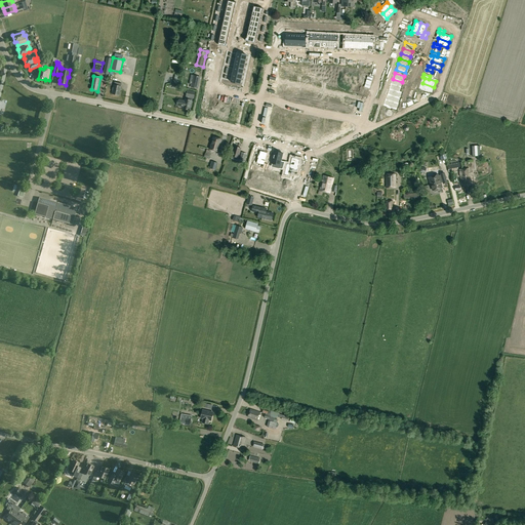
[(190,86),(192,86),(192,88),(197,89),(199,78),(194,77),(193,83),(190,82),(190,86)]
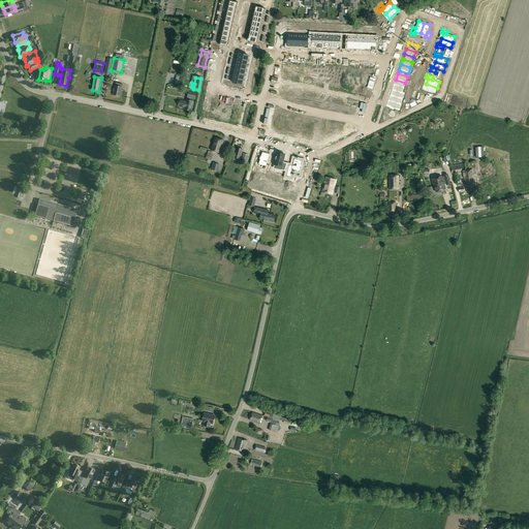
[(396,80),(394,85),(403,88),(405,83),(396,80)]
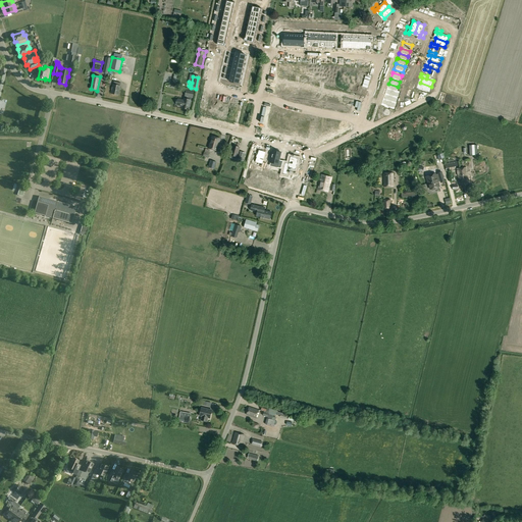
[(113,85),(112,88),(112,87),(111,90),(112,90),(111,94),(118,95),(120,86),(120,83),(114,82),(113,85)]
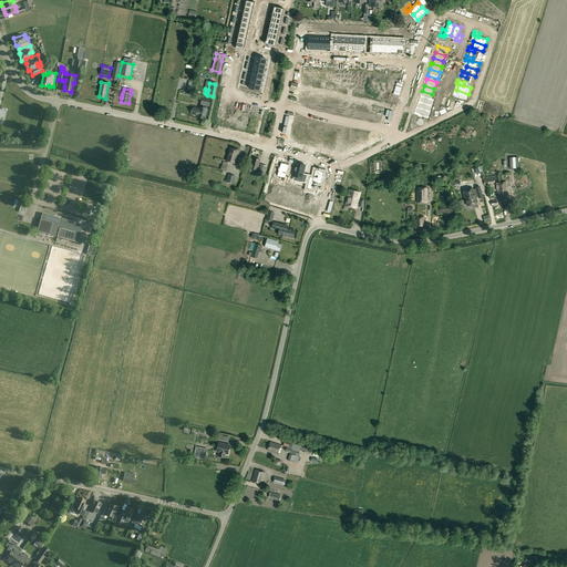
[(456,90),(454,96),(466,101),(468,94),(456,90)]
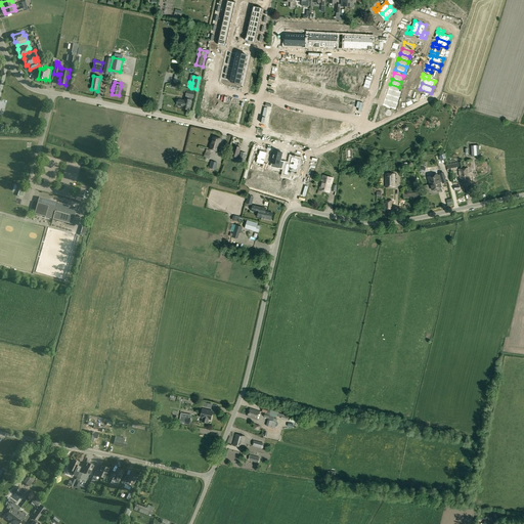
[(389,89),(387,94),(396,97),(398,92),(389,89)]
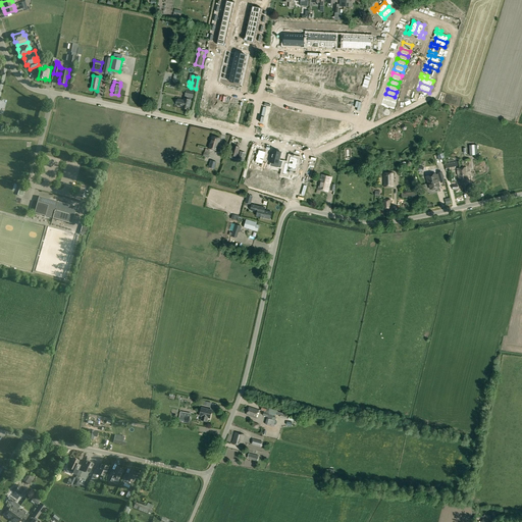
[(179,100),(178,106),(181,106),(181,108),(189,109),(191,97),(192,98),(194,92),(187,90),(186,96),(187,97),(187,99),(184,99),(184,100),(179,100)]
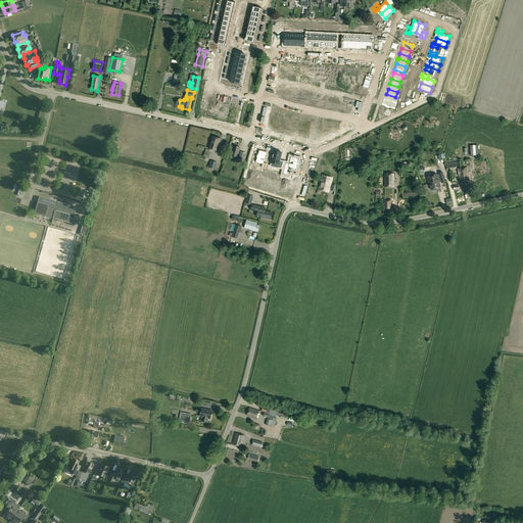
[(200,99),(199,105),(202,106),(201,113),(206,114),(209,103),(203,102),(204,100),(200,99)]
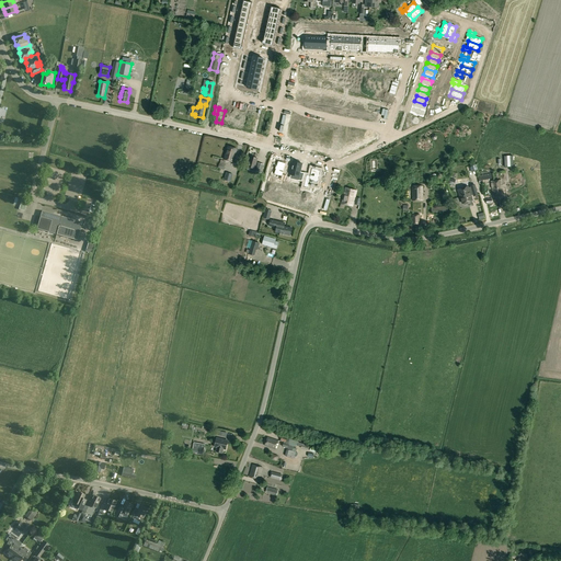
[(412,106),(410,113),(414,114),(414,115),(418,116),(418,115),(421,116),(423,110),(412,106)]
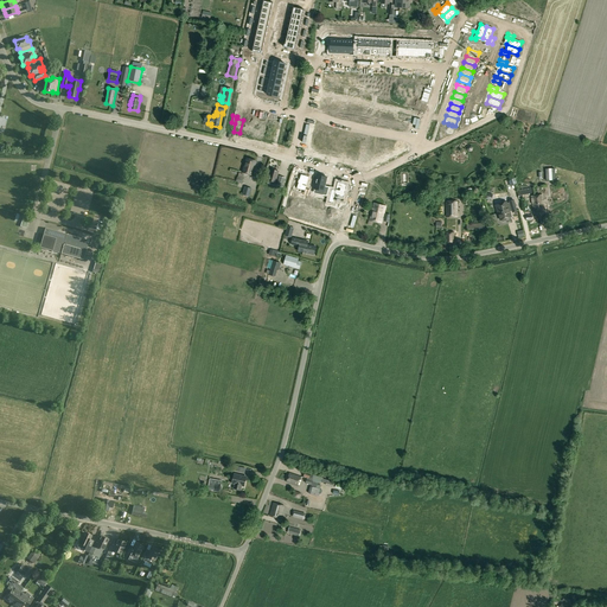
[(243,120),(240,133),(247,134),(249,126),(253,127),(254,120),(250,119),(249,122),(243,120)]
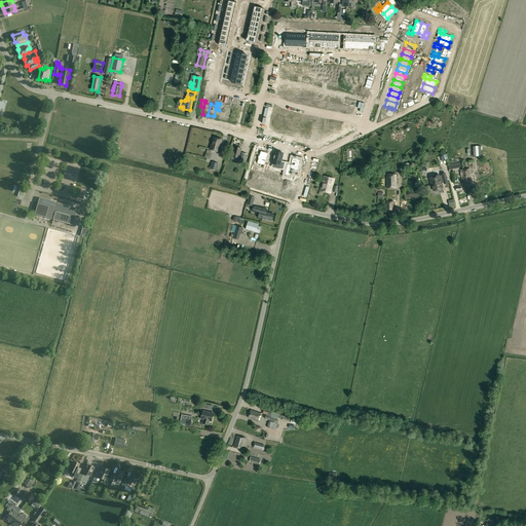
[(227,111),(225,120),(229,121),(233,122),(233,121),(237,122),(238,116),(232,115),(233,112),(227,111)]
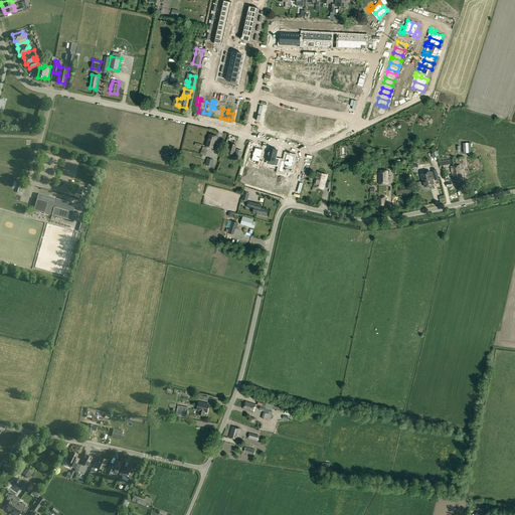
[(268,114),(266,120),(269,121),(268,128),(273,130),(274,129),(276,119),(276,118),(271,117),(271,115),(268,114)]
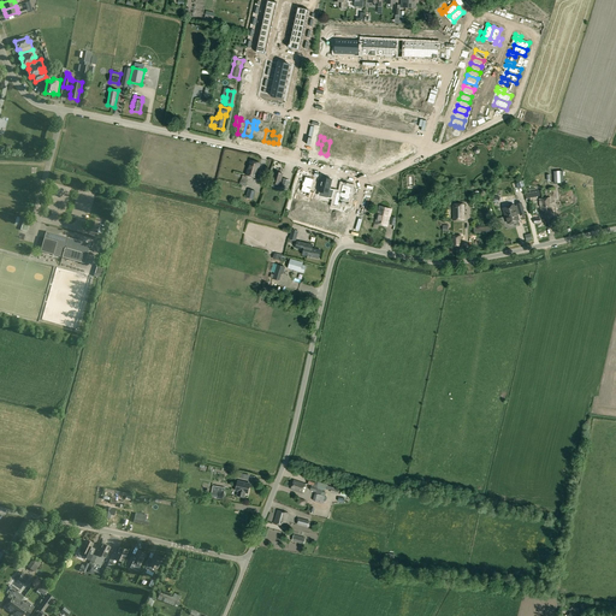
[(330,142),(327,154),(333,157),(336,147),(339,148),(341,141),(337,140),(337,143),(330,142)]
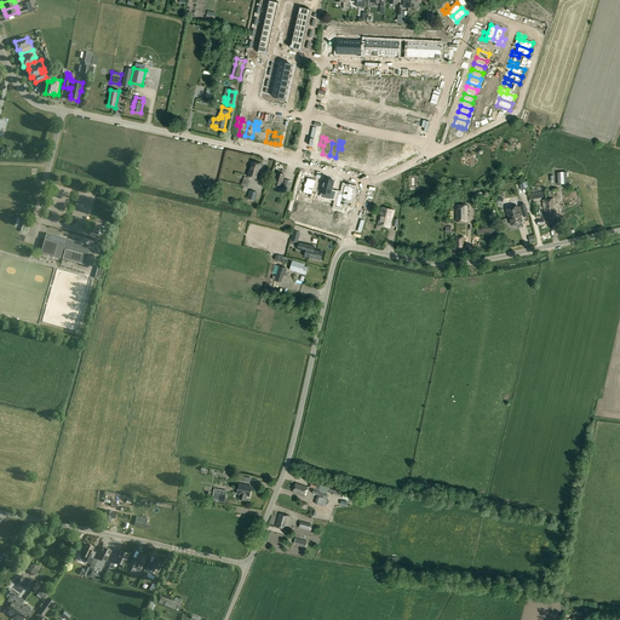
[(350,142),(349,149),(352,150),(350,159),(357,160),(360,148),(354,145),(354,143),(350,142)]
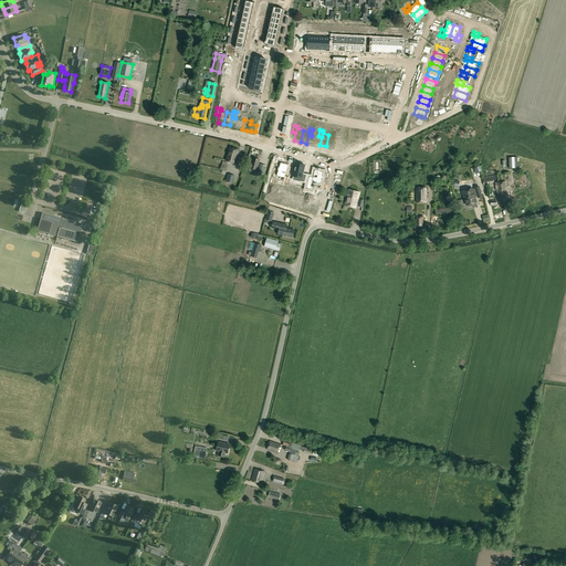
[(328,135),(326,146),(333,148),(334,139),(337,140),(339,134),(335,134),(335,136),(328,135)]
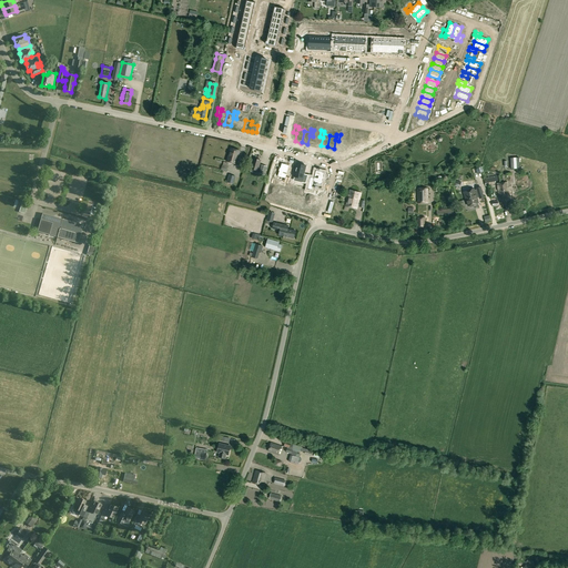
[(361,135),(348,141),(352,148),(356,145),(359,144),(359,143),(364,141),(361,135)]
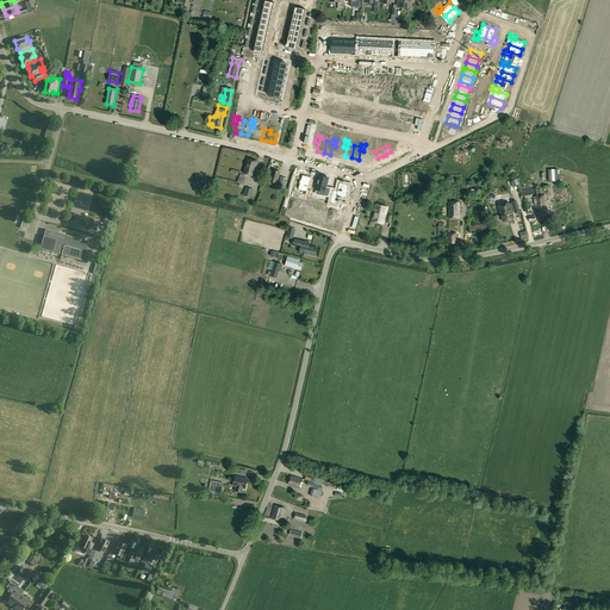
[(253,176),(257,162),(248,159),(243,173),(253,176)]
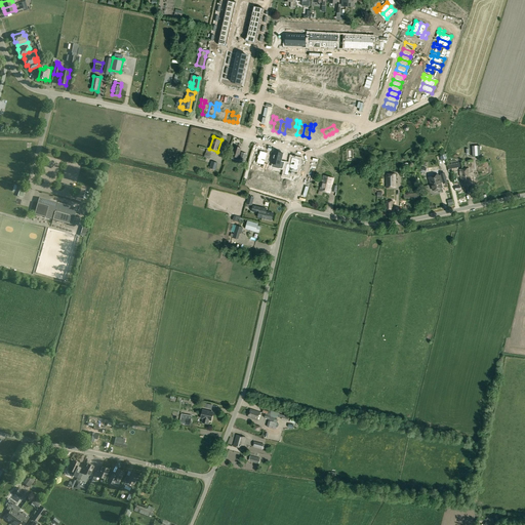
[(232,156),(231,158),(237,160),(238,158),(241,148),(234,146),(232,156)]
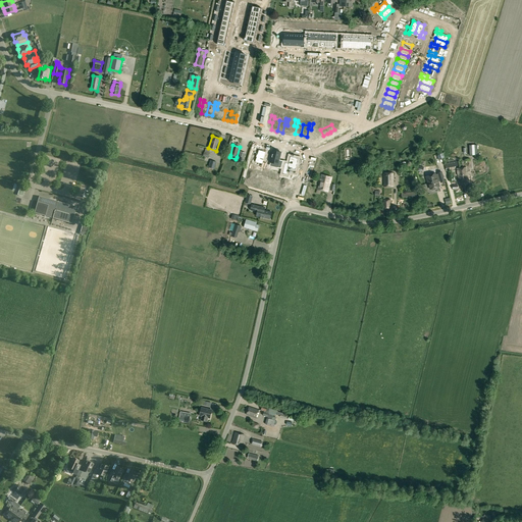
[(261,147),(257,159),(264,161),(263,165),(266,166),(268,161),(265,160),(268,150),(261,147)]
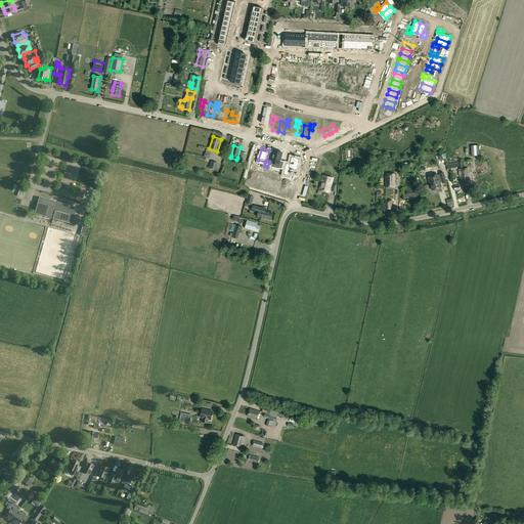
[(279,165),(278,168),(282,170),(285,162),(280,161),(282,154),(274,151),(271,163),(279,165)]
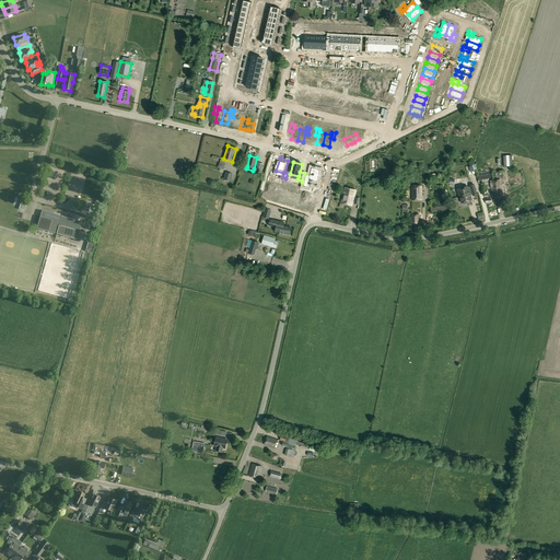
[(306,173),(304,184),(308,185),(310,177),(318,179),(322,167),(313,166),(311,174),(306,173)]
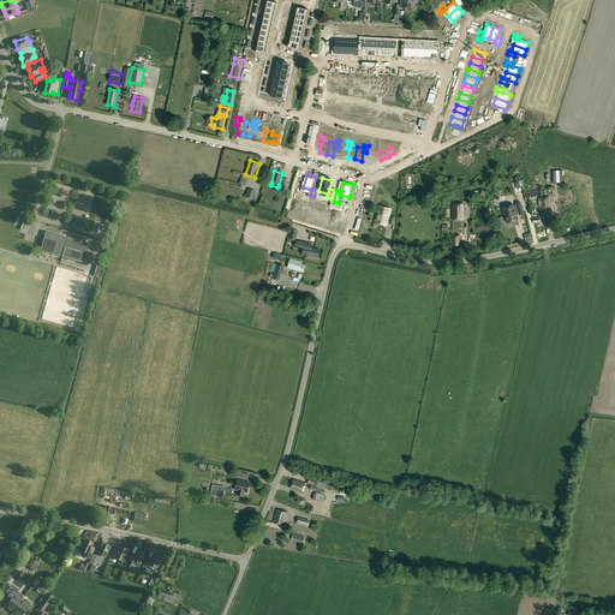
[(252,199),(255,191),(248,189),(245,198),(252,199)]
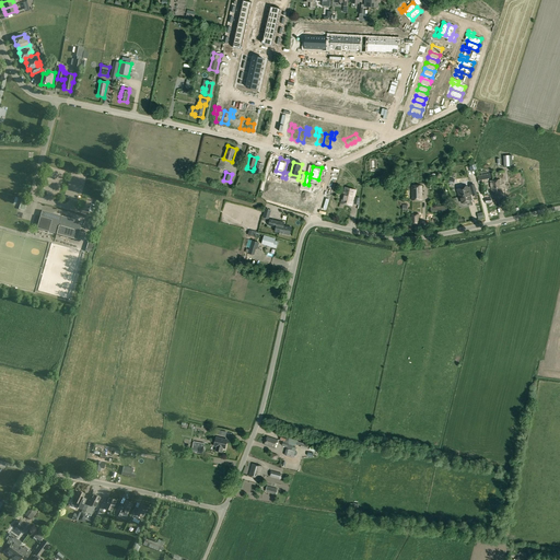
[(487,181),(490,181),(489,178),(491,178),(490,174),(477,176),(478,185),(481,184),(481,181),(487,178),(487,181)]
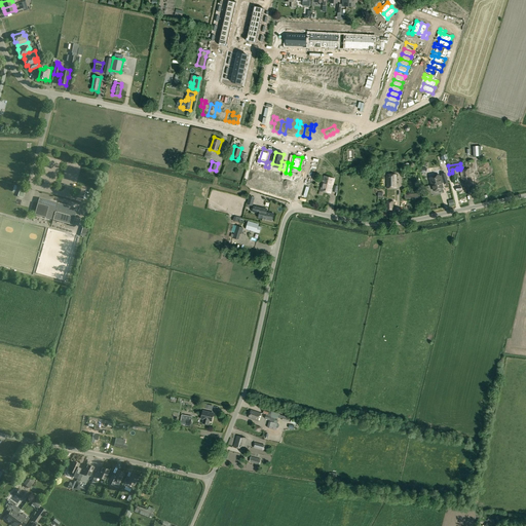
[(485,167),(477,168),(478,179),(486,178),(485,167)]
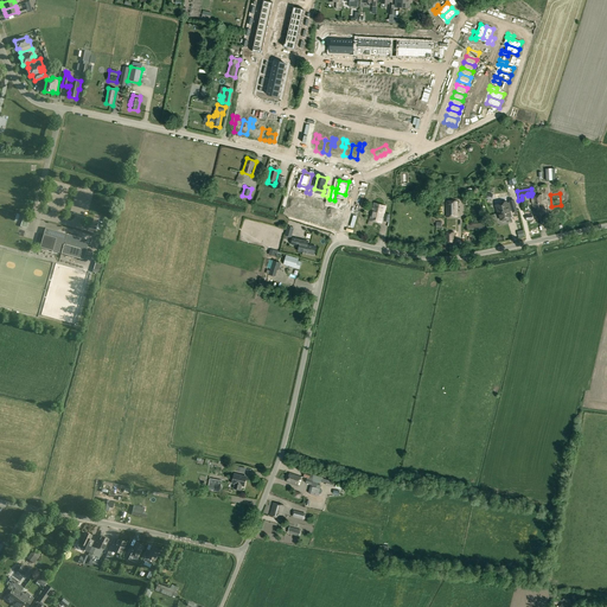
[(542,195),(541,195),(531,196),(532,211),(544,210),(542,195)]
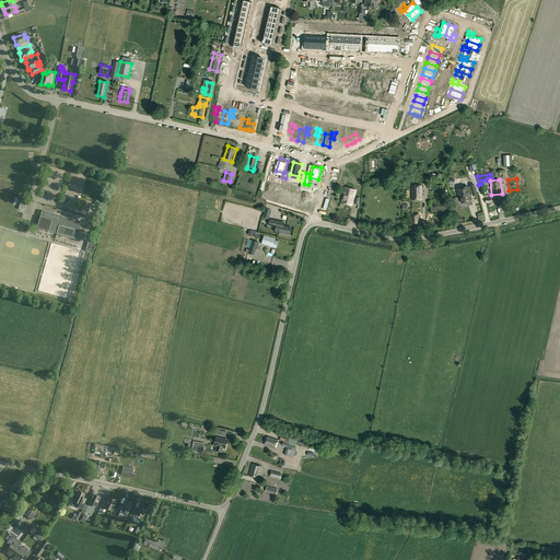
[(467,186),(457,189),(459,197),(462,203),(463,203),(464,205),(467,203),(467,201),(471,200),(469,196),(473,195),(473,196),(477,195),(474,184),(469,186),(470,187),(467,188),(467,186)]
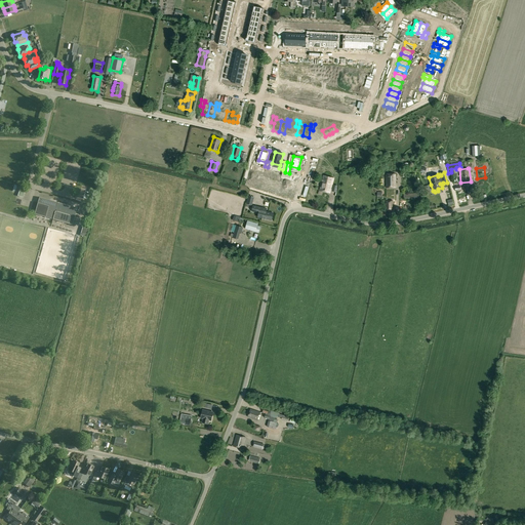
[(396,188),(396,174),(386,174),(386,188),(396,188)]
